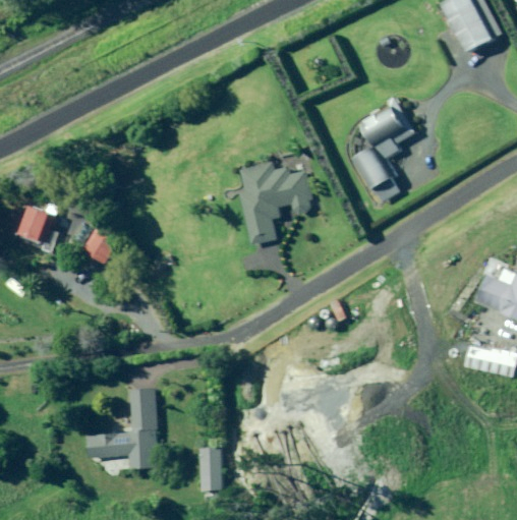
[(491,37),(500,32),(483,0),(443,0),(441,1),(449,16),(466,50),(492,37),(491,37)]
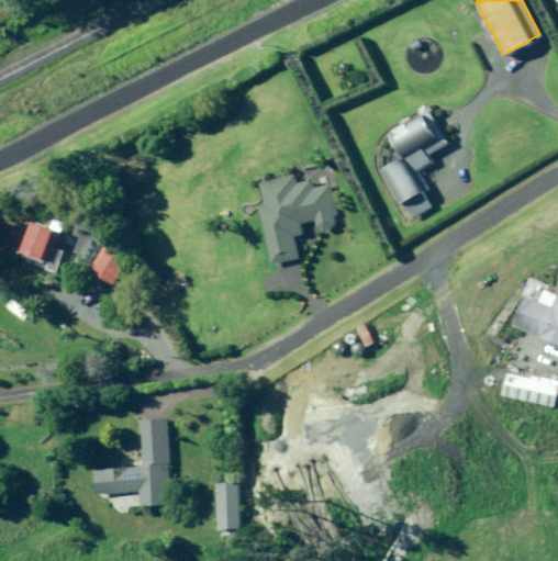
[(421,43),(417,38),(417,37),(409,43),(412,48),(421,43)]
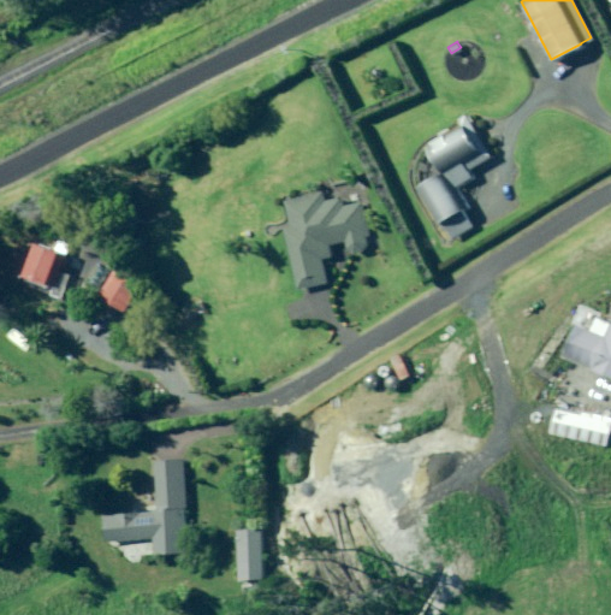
[(481,139),(475,131),(466,113),(458,117),(462,124),(455,128),(432,141),(434,143),(428,147),(444,172),(419,188),(417,188),(438,224),(442,222),(452,238),(473,226),(472,223),(463,210),(466,208),(454,187),(472,177),(468,170),(484,161),(491,157),(481,139)]
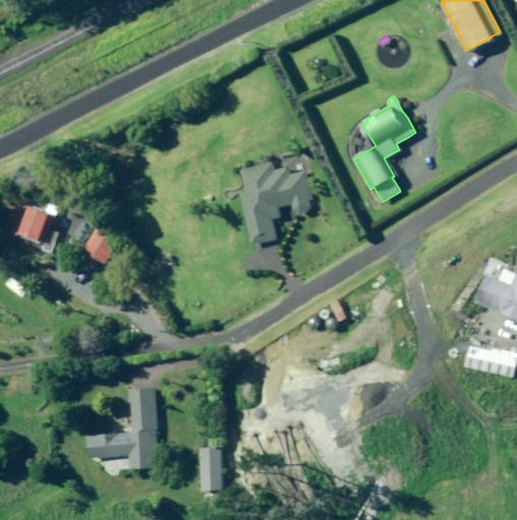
[(304,212),(308,206),(306,198),(310,197),(304,169),(288,173),(286,166),(273,170),(271,160),(254,164),(255,166),(248,167),(247,165),(238,168),(243,188),(237,189),(250,243),(253,243),(275,238),(275,235),(271,218),(278,216),(276,207),(290,203),(291,210),(292,210),(297,214),(304,212)]
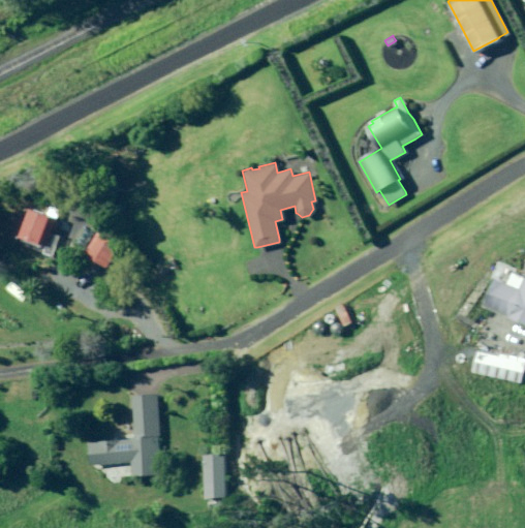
[(56,218),(45,214),(42,213),(44,209),(38,207),(36,211),(29,208),(19,235),(24,237),(22,240),(37,245),(38,243),(44,245),(51,229),(56,218)]
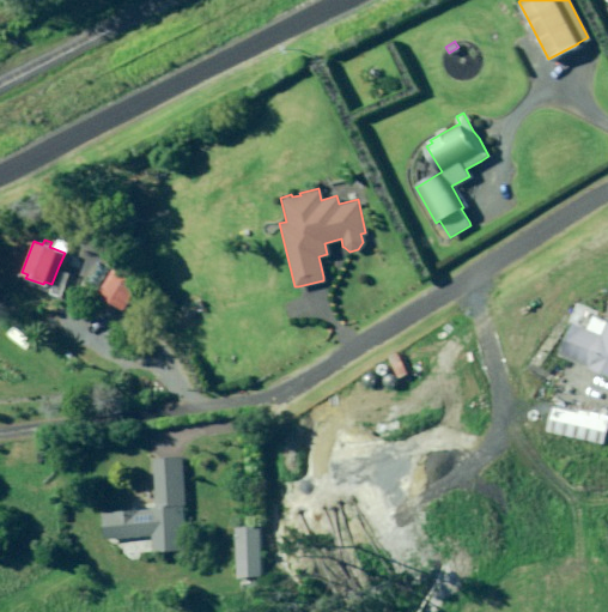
[(119,309),(133,283),(108,270),(93,295),(119,309)]
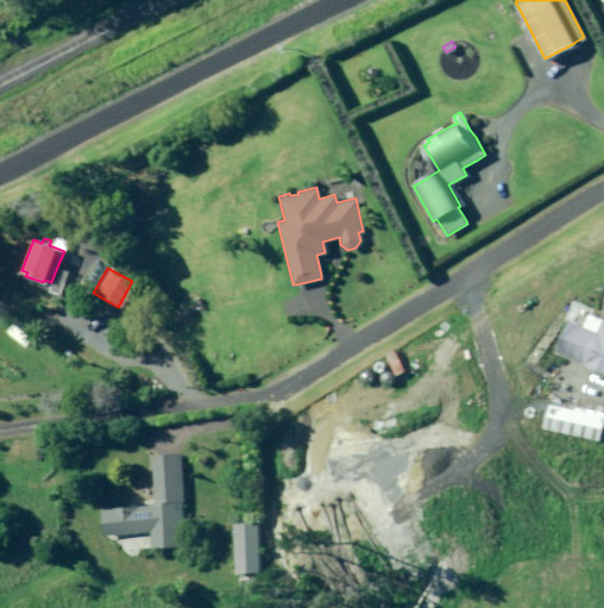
[(603,319),(592,314),(589,313),(584,326),(571,321),(570,320),(557,351),(603,371),(603,319)]
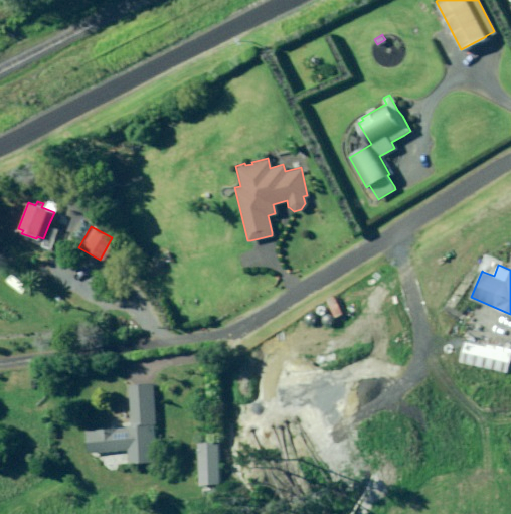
[(465,317),(458,313),(455,319),(462,323),(465,317)]
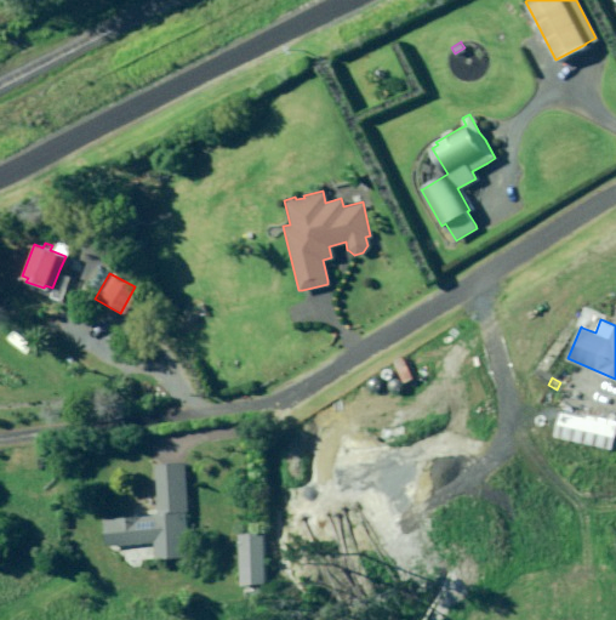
[(597,420),(560,411),(554,436),(611,449),(615,428),(615,424),(605,421),(606,417),(597,415),(597,420)]
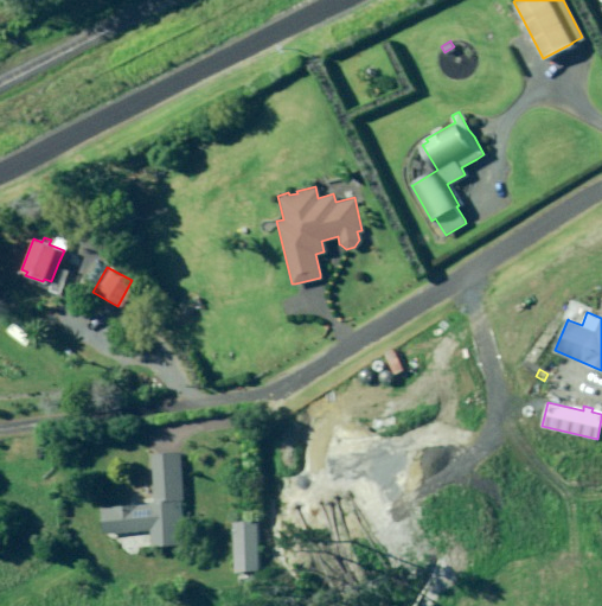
[(151,529),(152,546),(152,547),(183,544),(179,499),(181,499),(177,452),(175,452),(149,454),(153,502),(148,502),(148,504),(127,506),(101,509),(103,534),(106,534),(151,529)]
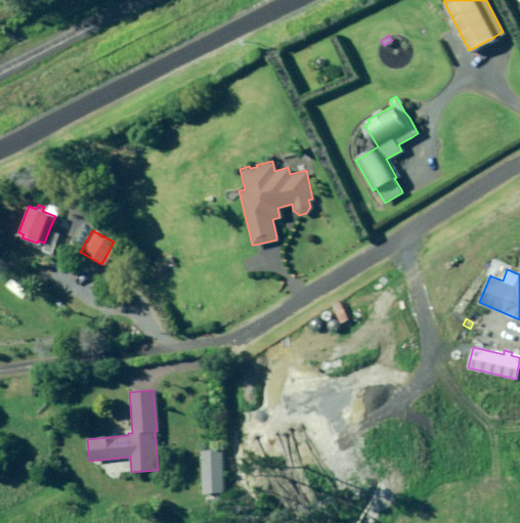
[(201,450),(205,493),(225,492),(222,448),(201,450)]
